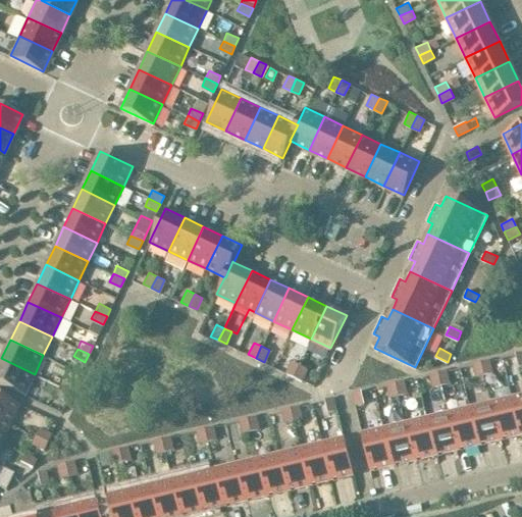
[(35,374),(1,358),(0,361),(0,381),(24,394),(35,374)]
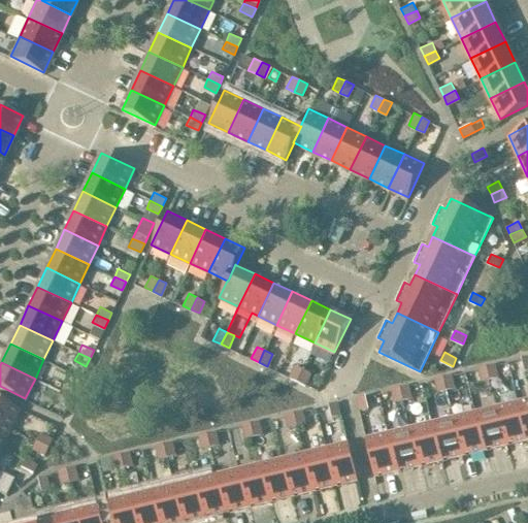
[(490,378),(498,376),(495,363),(487,365),(490,378)]
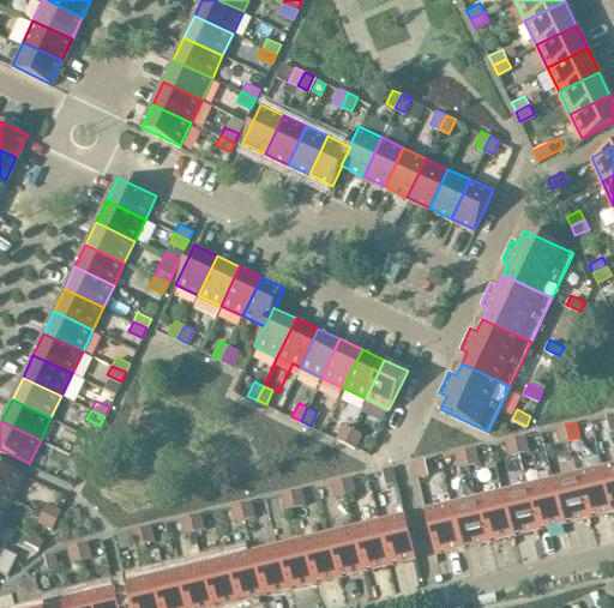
[(351,428),(343,423),(336,438),(345,441),(351,428)]
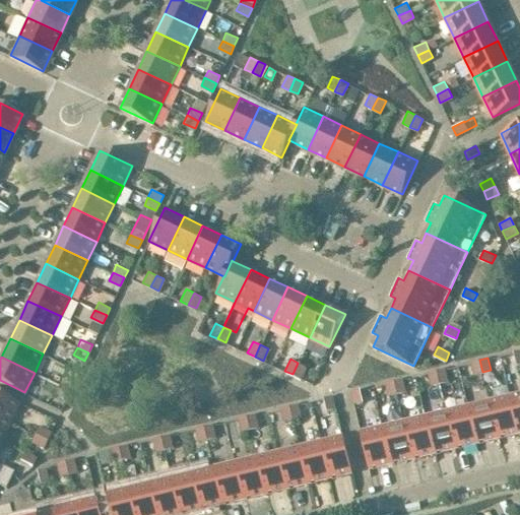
[(482,372),(479,360),(470,362),(473,374),(482,372)]
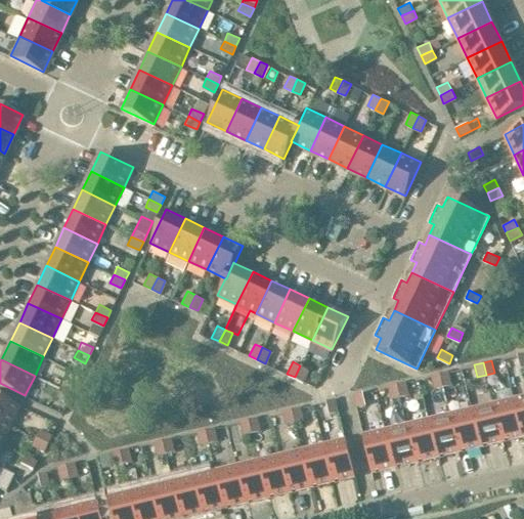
[(303,381),(308,370),(300,365),(295,377),(303,381)]
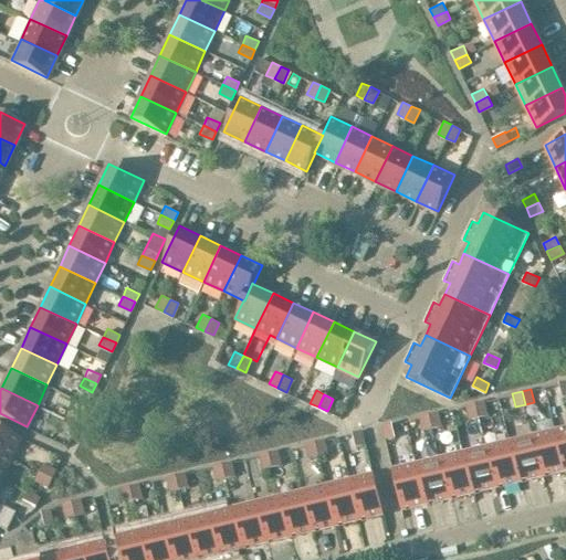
[(479,415),(488,413),(484,400),(475,402),(479,415)]
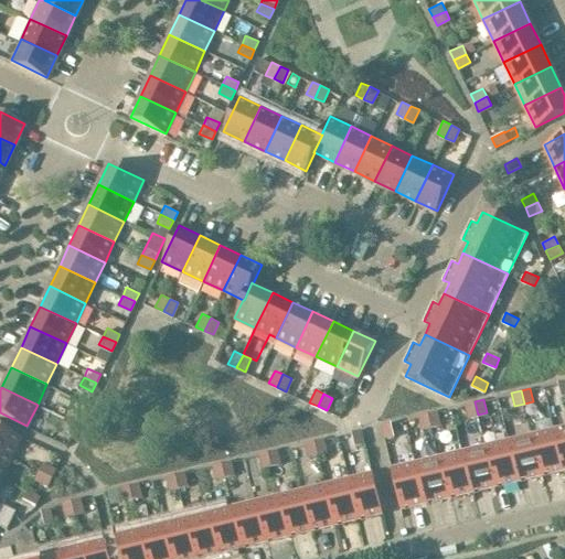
[(478,415),(475,401),(465,404),(468,417),(478,415)]
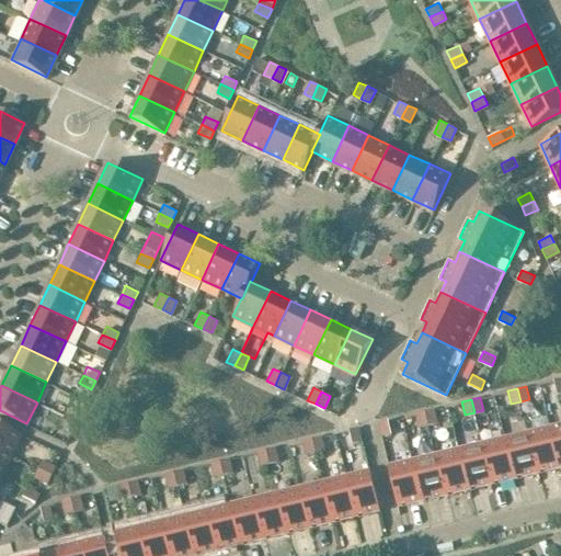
[(80,412),(68,407),(64,415),(77,421),(80,412)]
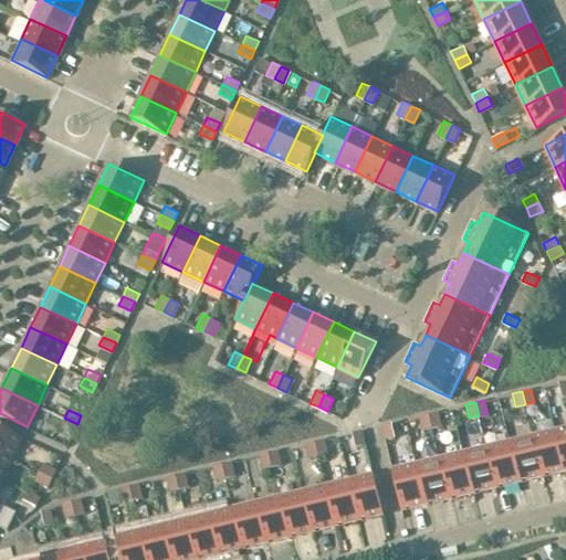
[(432,426),(441,424),(438,411),(429,413),(432,426)]
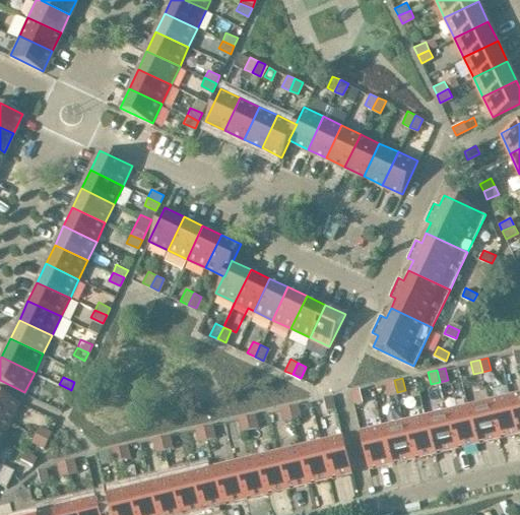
[(397,392),(394,380),(385,382),(388,394),(397,392)]
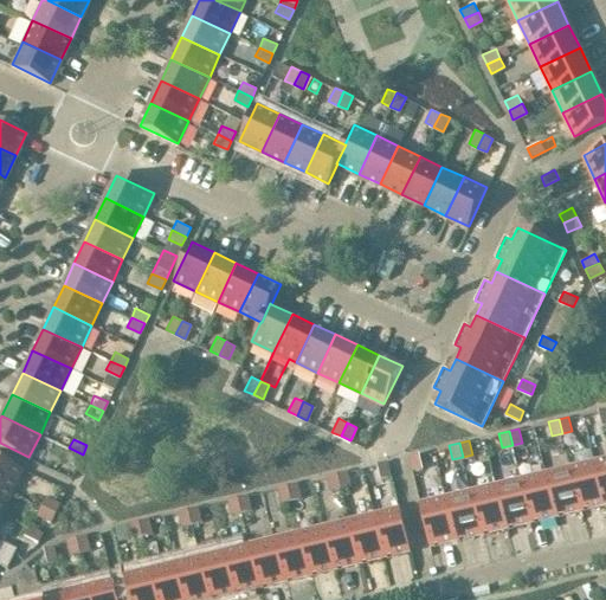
[(83,455),(69,447),(65,457),(78,464),(83,455)]
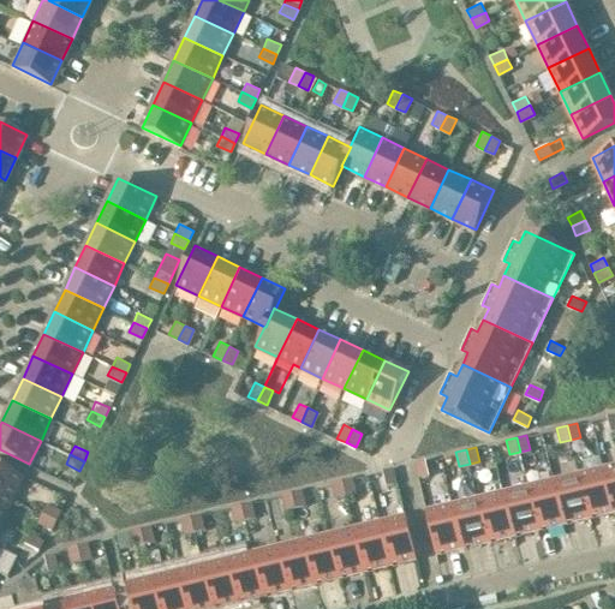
[(415,461),(418,477),(429,475),(425,459),(415,461)]
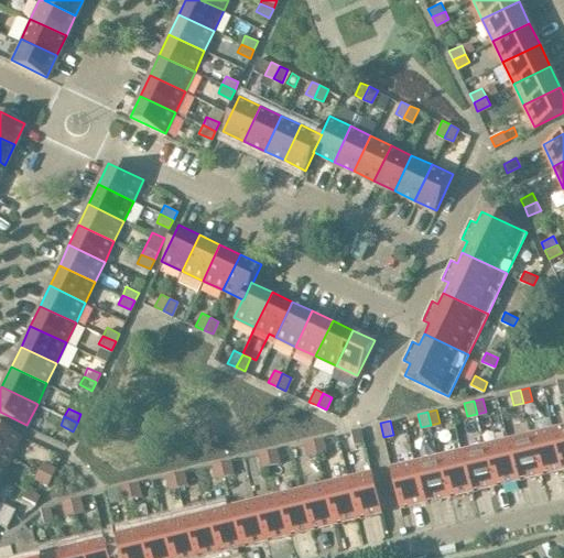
[(22,435),(0,424),(0,450),(12,456),(22,435)]
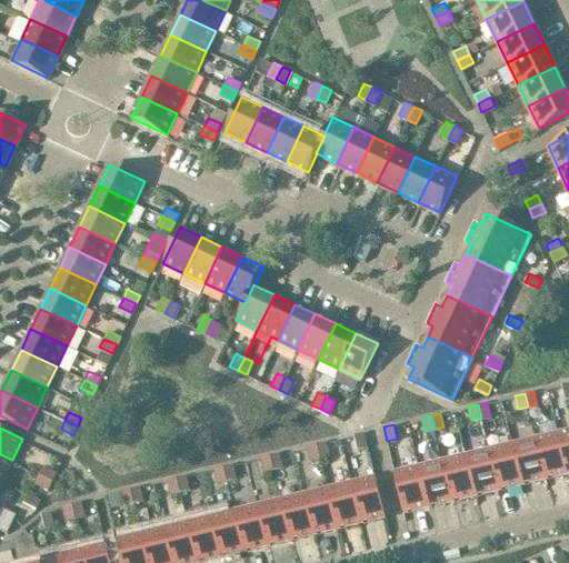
[(568,428),(558,431),(568,471),(568,470),(568,428)]
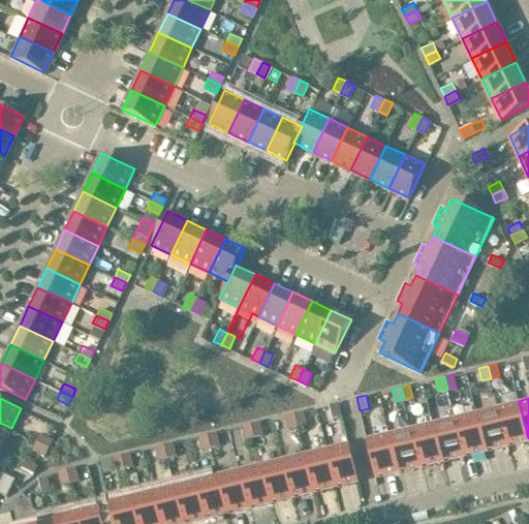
[(528,438),(519,401),(497,406),(506,443),(528,438)]
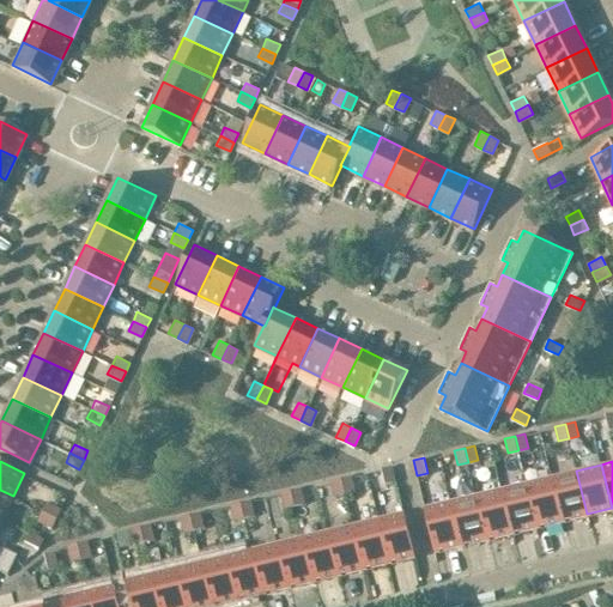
[(382,468),(386,483),(395,480),(392,466),(382,468)]
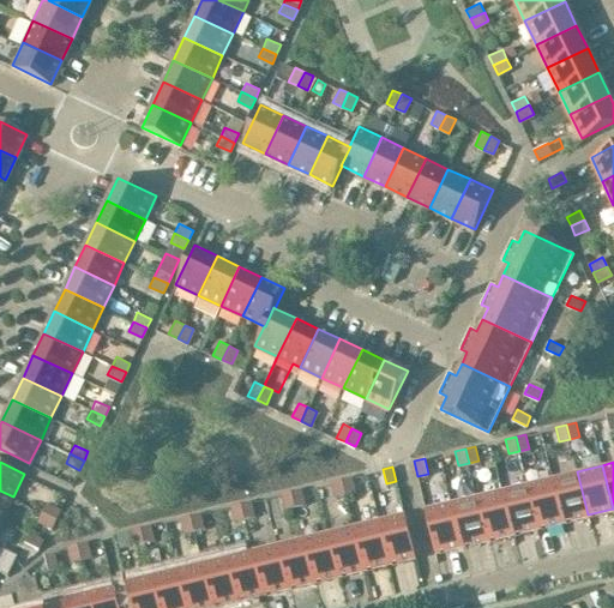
[(588,515),(577,471),(552,477),(563,521),(588,515)]
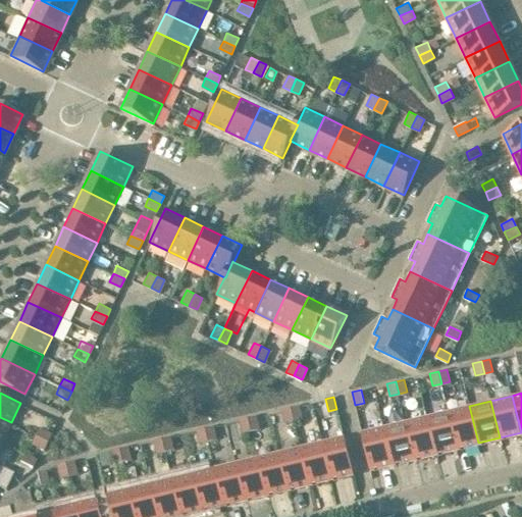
[(294,419),(302,417),(299,405),(291,407),(294,419)]
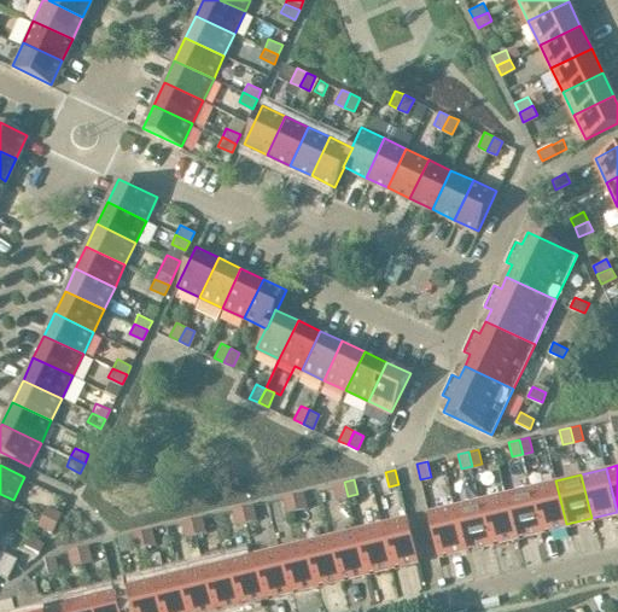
[(566,524),(555,481),(530,487),(541,530),(566,524)]
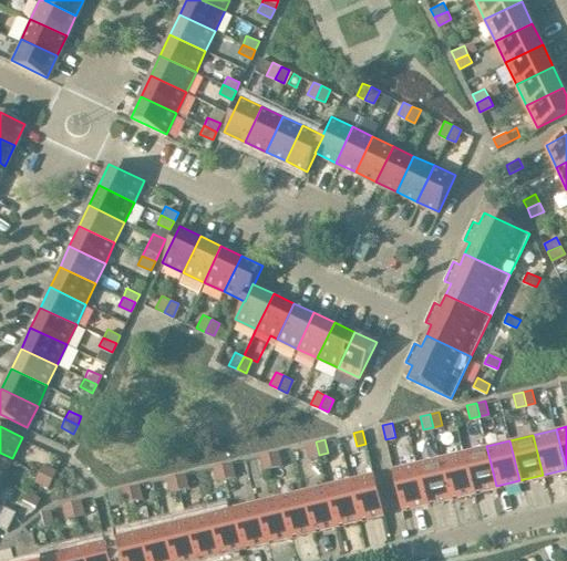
[(319,455),(316,442),(307,444),(310,457),(319,455)]
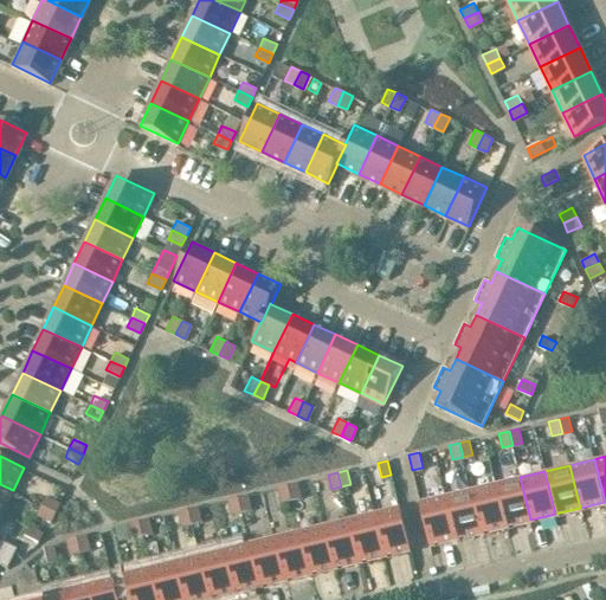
[(530,520),(520,477),(495,483),(505,526),(530,520)]
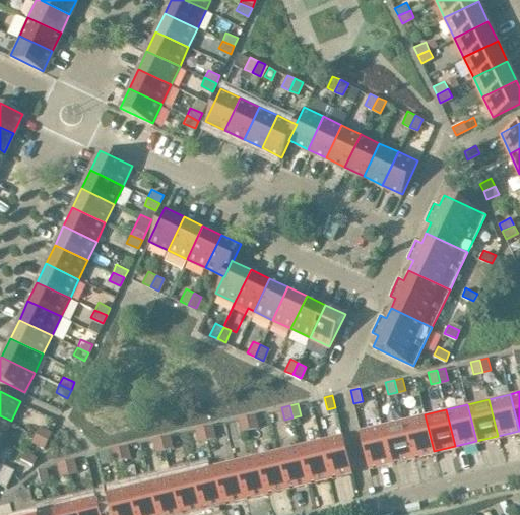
[(250,428),(258,426),(255,413),(247,415),(250,428)]
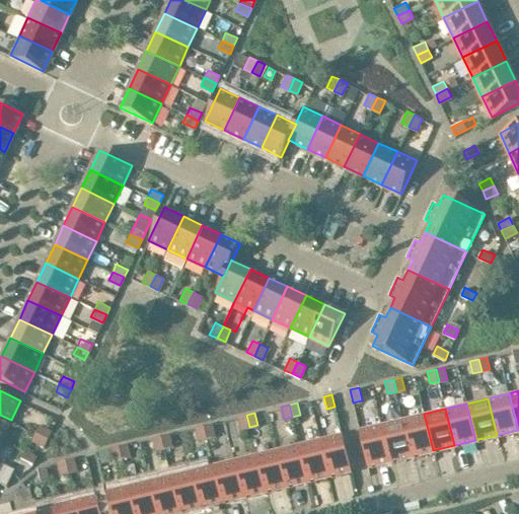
[(433,450),(424,414),(402,419),(412,455),(433,450)]
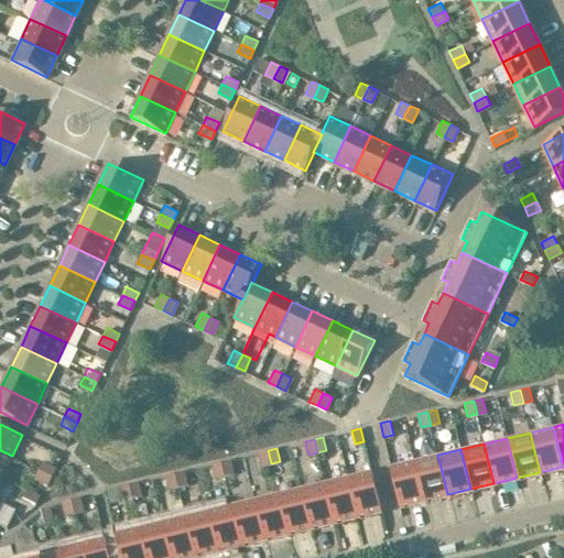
[(12,456),(0,450),(0,474),(2,477),(12,456)]
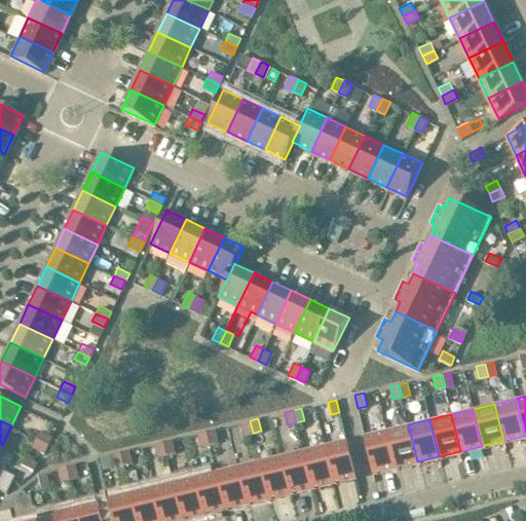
[(253,433),(250,420),(241,422),(245,435),(253,433)]
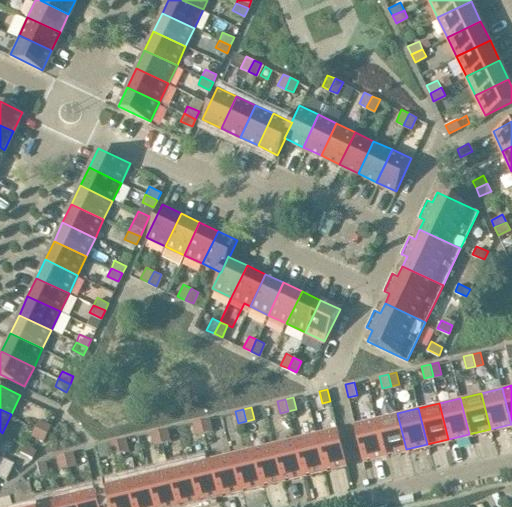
[(406,449),(397,413),(376,418),(385,454),(406,449)]
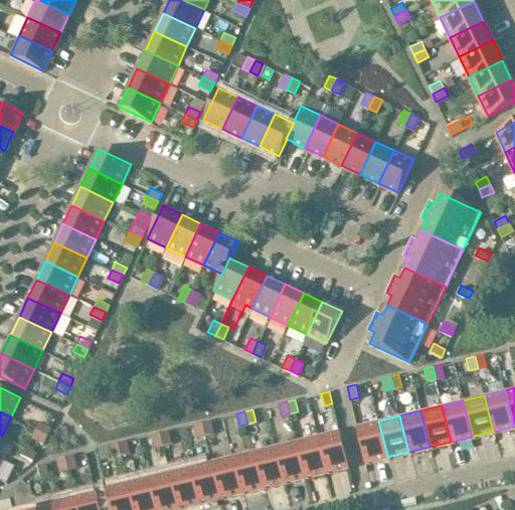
[(205,434),(213,432),(210,419),(202,421),(205,434)]
